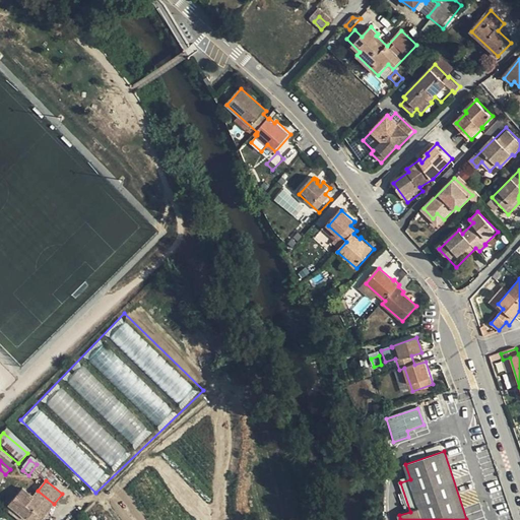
[(22,489),(9,504),(27,518),(35,510),(26,504),(33,497),(22,489)]
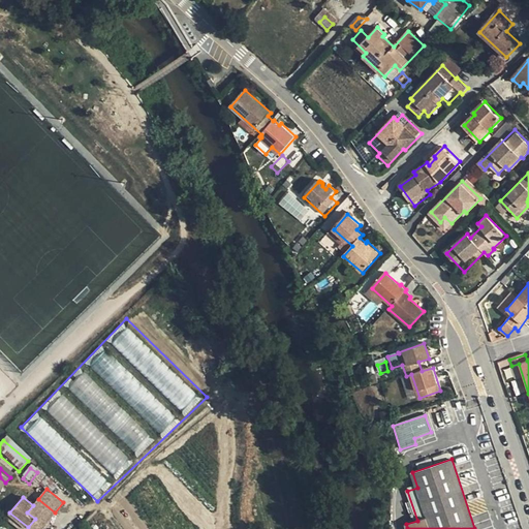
[(43,526),(55,512),(38,499),(33,505),(27,512),(35,519),(28,527),(31,528),(38,528),(42,525),(43,526)]
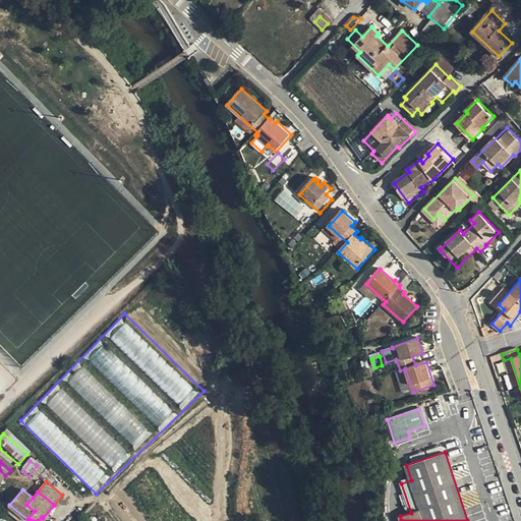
[(31,520),(27,519),(9,505),(5,510),(19,520),(31,520)]
